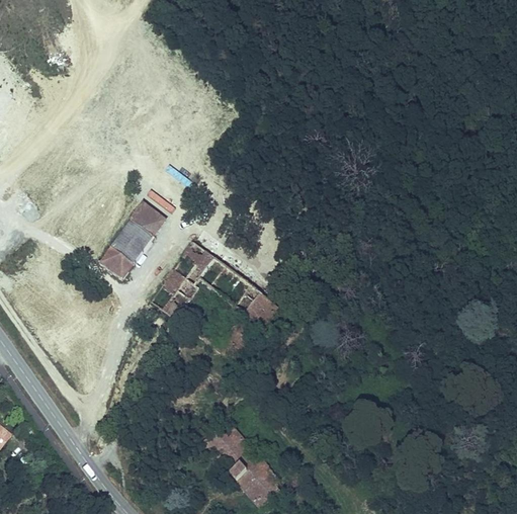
[(168,216),(145,198),(100,258),(122,275),(168,216)]
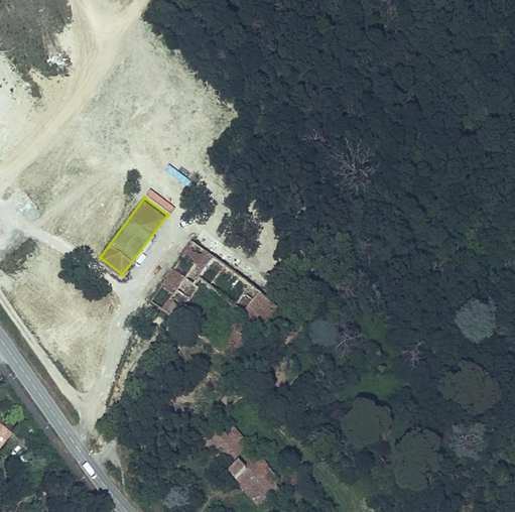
[(192,275),(218,293),(235,271),(189,239),(146,297),(171,315),(195,284),(189,280),(192,275)]
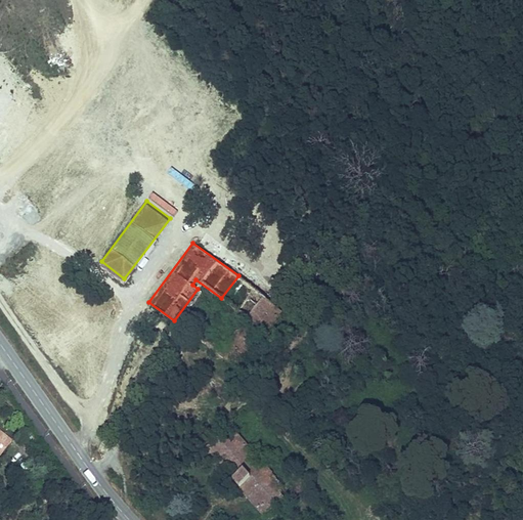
[(238,275),(221,298),(246,315),(218,353),(235,365),(279,306),(238,275)]
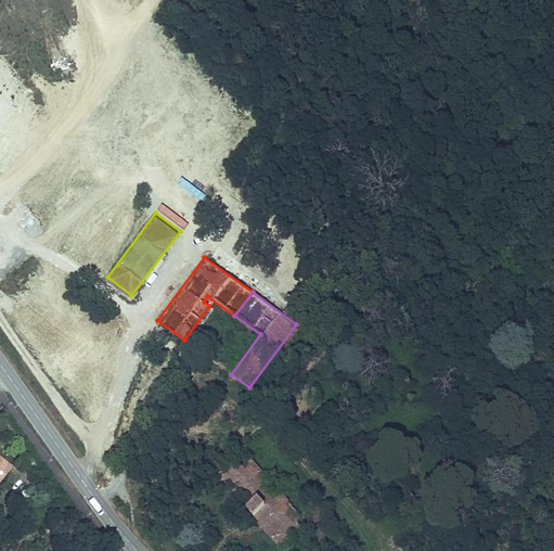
[(300,513),(246,451),(218,475),(279,545),(297,529),(291,522),(300,513)]
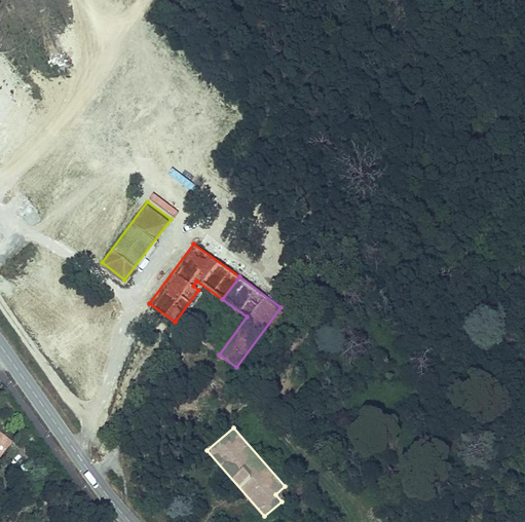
[(0,453),(10,440),(0,432),(0,453)]
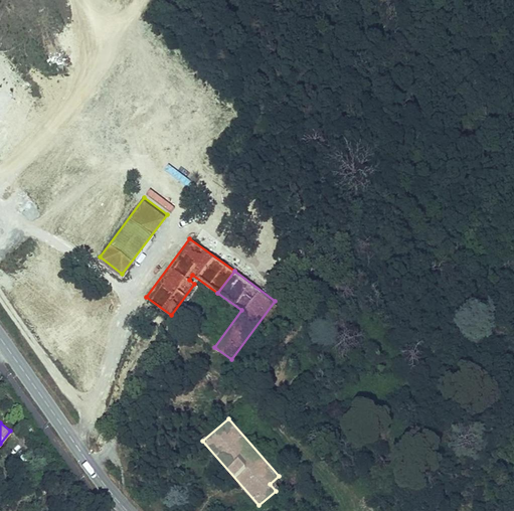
[(270,484),(276,491),(259,505),(264,510),(290,488),(279,476),(270,484)]
